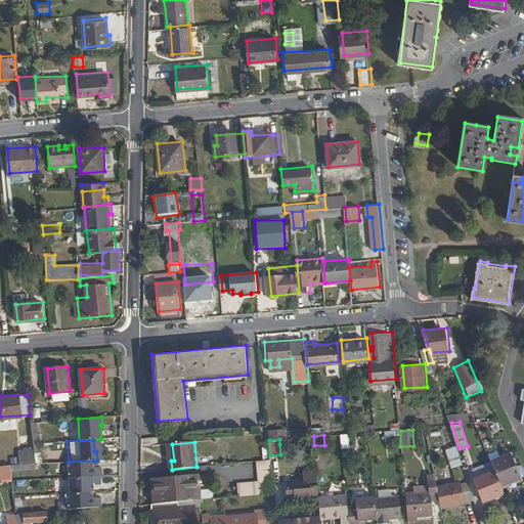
[(444,450),(450,470),(461,466),(455,447),(444,450)]
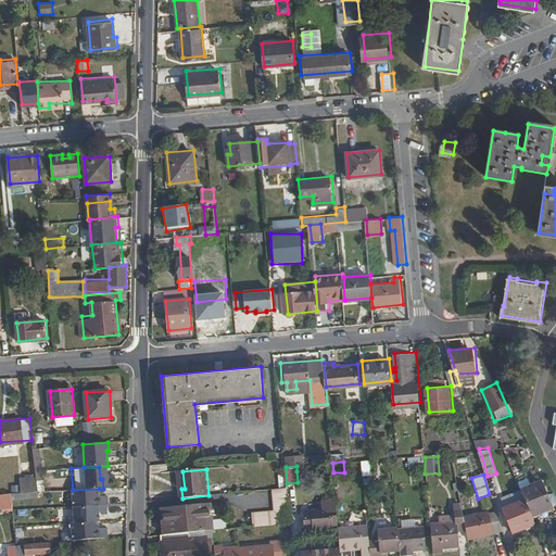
[(553,506),(542,479),(522,487),(526,496),(533,514),(553,506)]
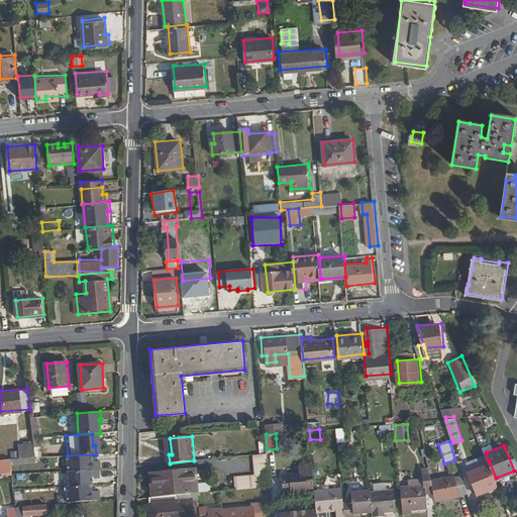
[(270,485),(267,452),(253,453),(255,475),(230,477),(231,489),(270,485)]
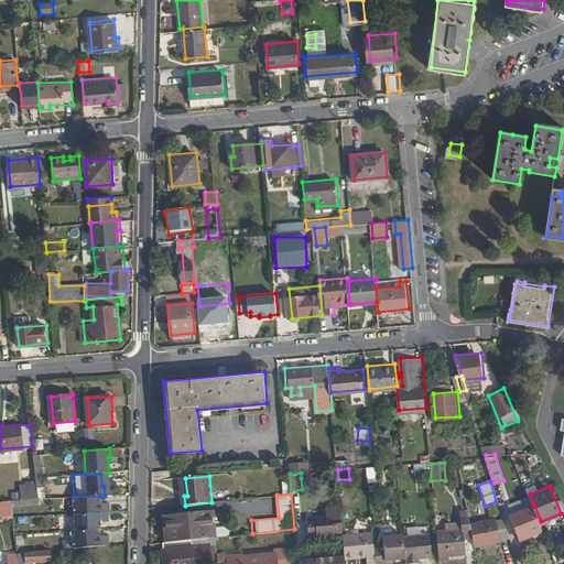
[(110,512),(109,502),(100,503),(100,496),(74,497),(75,513),(109,512),(110,512)]
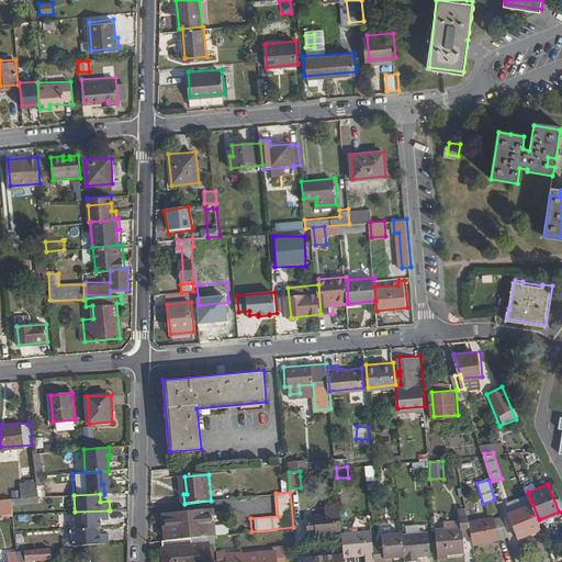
[(0,517),(11,517),(11,501),(0,501),(0,517)]
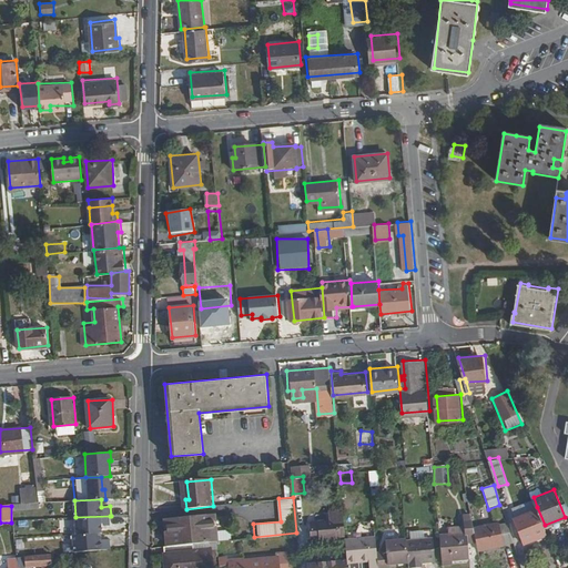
[(545,525),(537,507),(515,516),(525,541),(548,533),(545,525)]
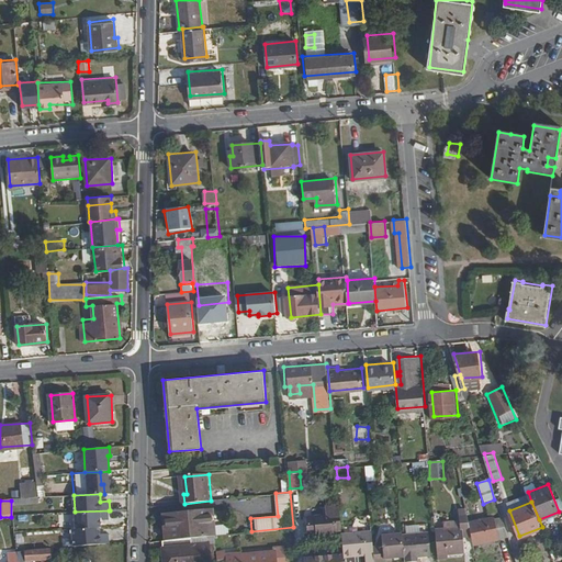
[(343,529),(339,503),(327,504),(328,513),(310,515),(311,531),(319,530),(319,534),(337,531),(337,529),(343,529)]
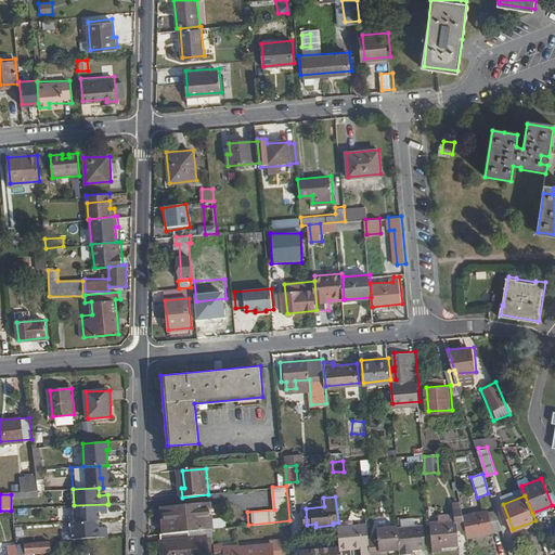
[(218,528),(215,502),(164,507),(167,533),(192,531),(218,528)]
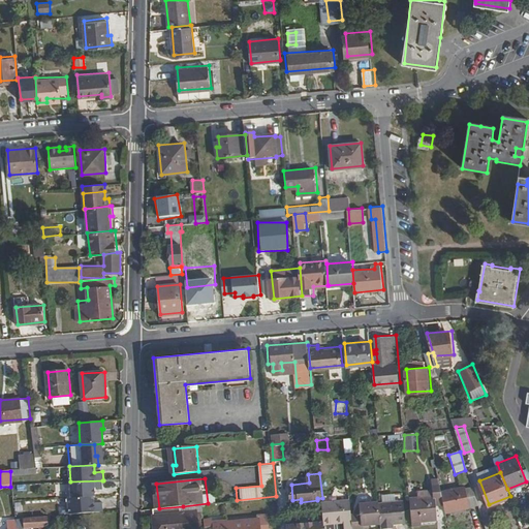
[(439,520),(437,504),(446,504),(443,491),(440,478),(434,478),(435,496),(411,498),(413,526),(424,525),(424,522),(439,520)]
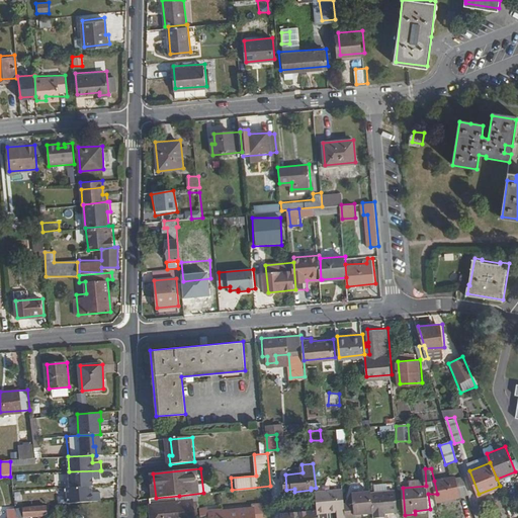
[(94,487),(93,480),(100,480),(100,470),(69,471),(71,488),(92,487),(94,487)]
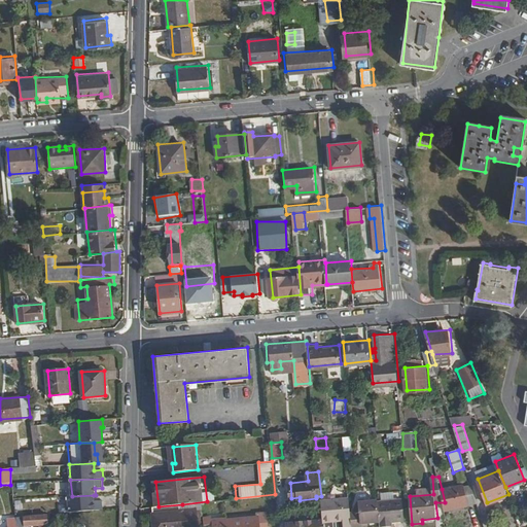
[(469,505),(465,485),(442,489),(445,502),(446,510),(469,505)]
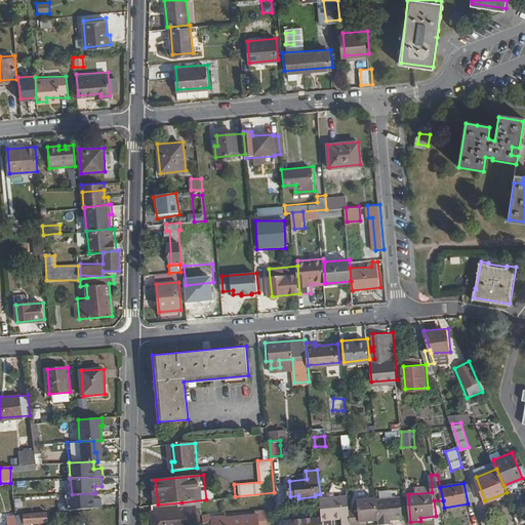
[(103,508),(103,498),(94,498),(93,493),(72,494),(69,494),(70,511),(103,508)]
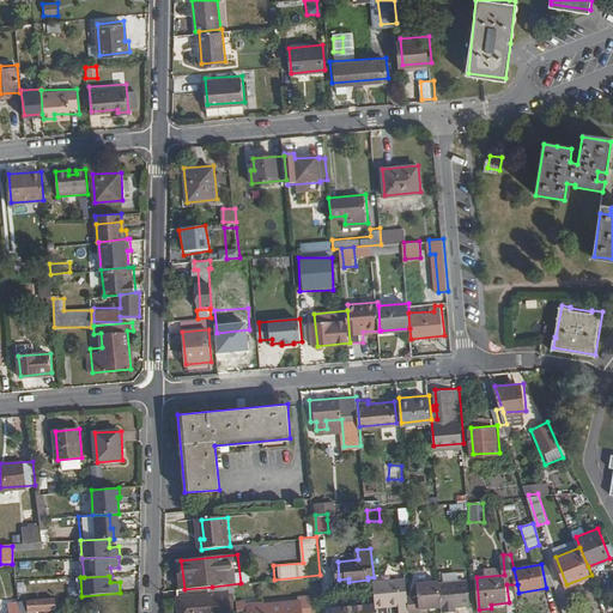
[(408,595),(406,578),(374,582),(376,605),(376,607),(393,606),(392,601),(401,601),(401,606),(400,606),(400,612),(408,612),(410,612),(408,595)]
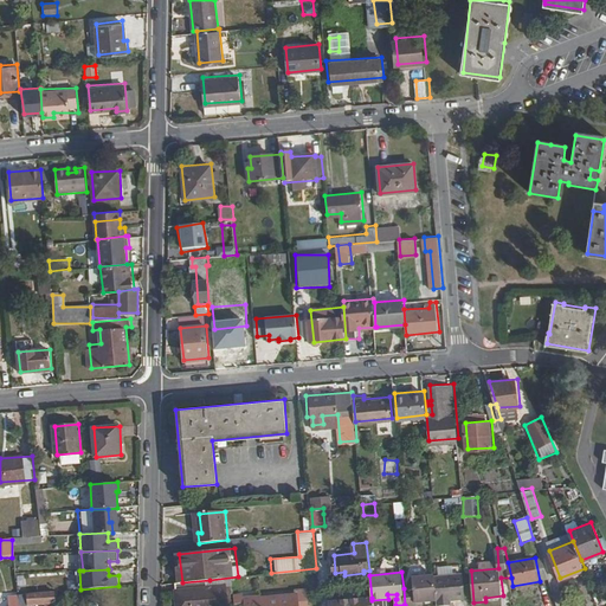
[(466,598),(464,573),(434,575),(437,600),(437,605),(451,604),(451,600),(466,598)]
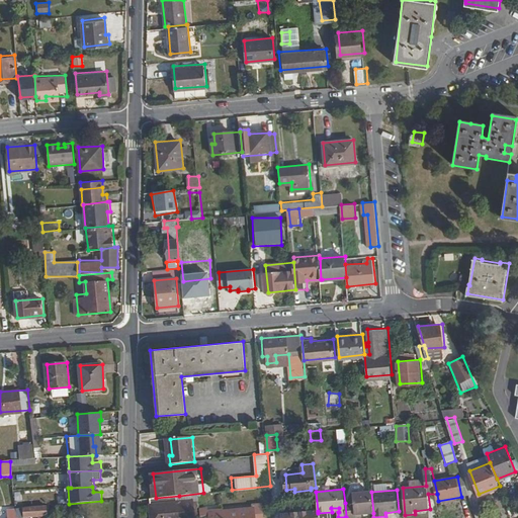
[(373,513),(371,492),(353,493),(353,503),(345,503),(346,517),(355,517),(355,515),(373,513)]
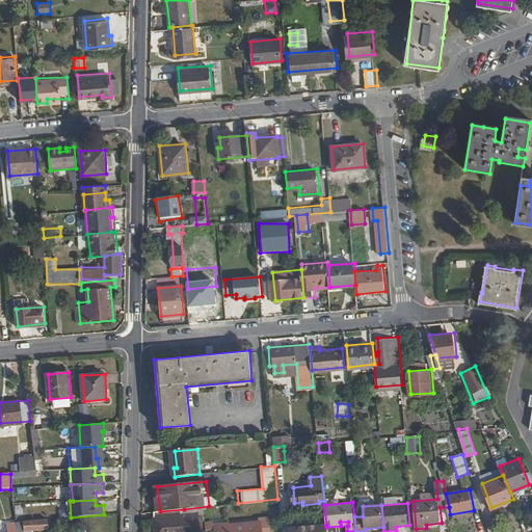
[(201,531),(200,514),(184,516),(184,509),(160,511),(156,511),(158,531),(201,531)]
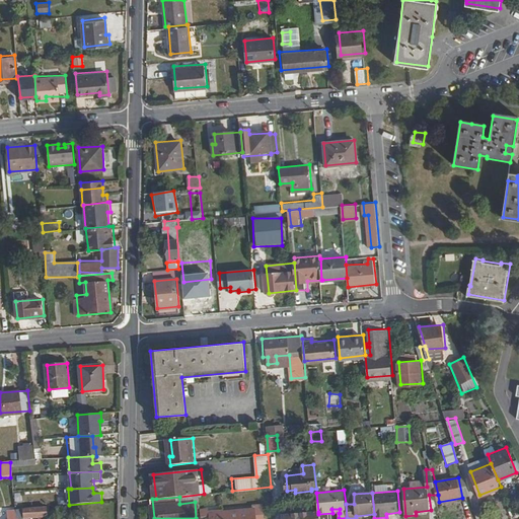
[(264,518),(263,504),(254,505),(254,508),(225,511),(225,518),(264,518)]
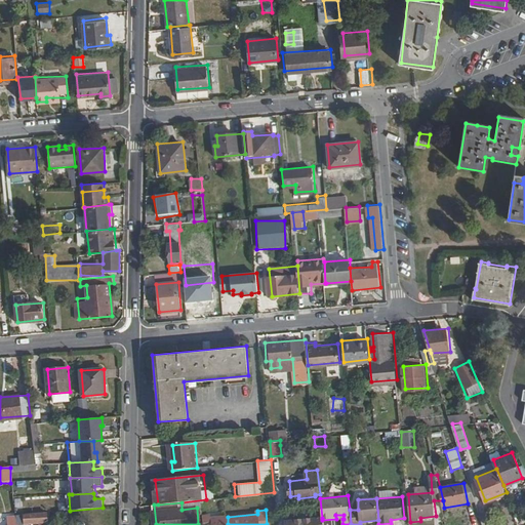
[(48,523),(47,513),(16,515),(16,524),(26,524),(27,524),(48,523)]
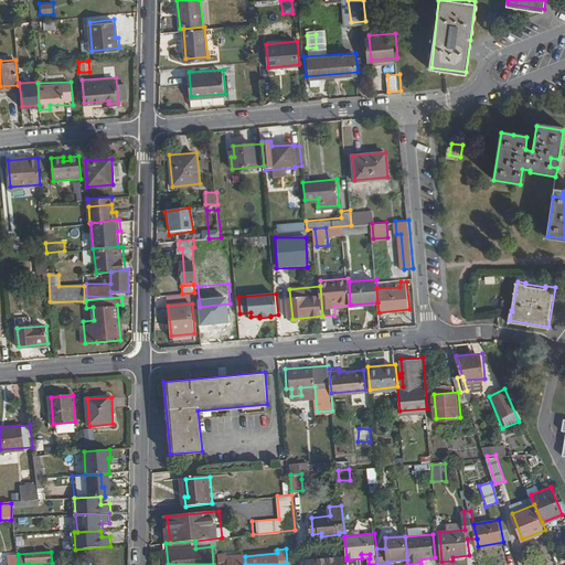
[(245,564),(245,556),(244,554),(228,556),(228,554),(220,554),(220,564),(245,564)]
